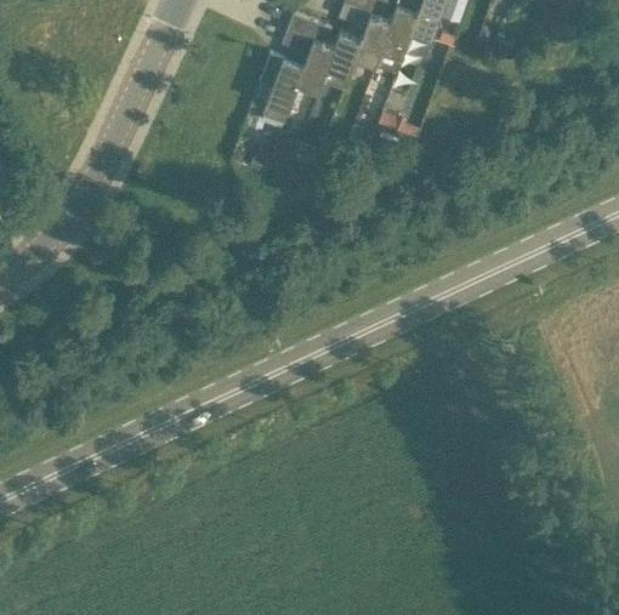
[(356,58),(378,66),(382,51),(381,51),(392,22),(391,21),(382,18),(387,3),(379,0),(344,0),(342,3),(373,13),(356,58)]
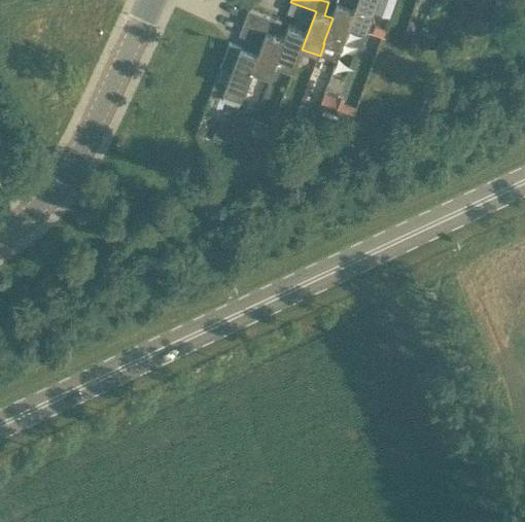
[(342,49),(344,44),(359,0),(345,0),(343,7),(336,5),(331,18),(333,19),(323,43),(324,43),(320,56),(336,62),(341,48),(342,49)]
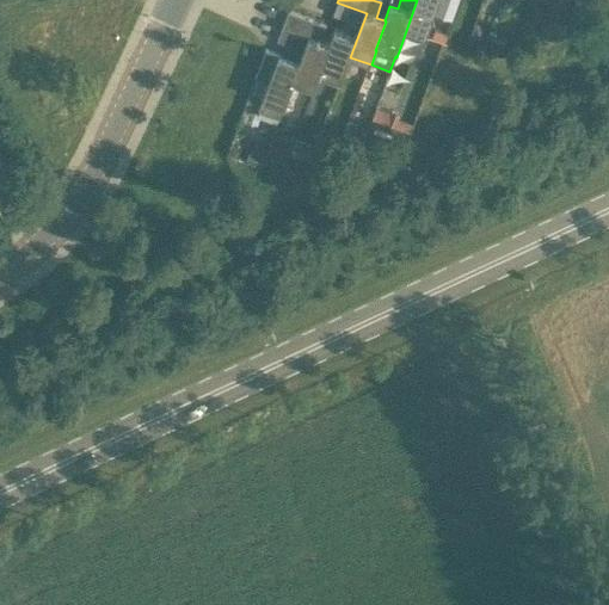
[(417,0),(399,51),(417,59),(425,38),(438,0),(417,0)]
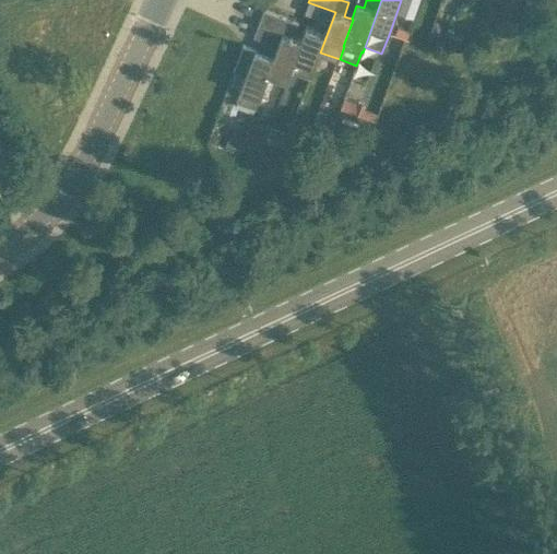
[(312,77),(320,52),(335,12),(308,2),(304,16),(316,21),(312,32),(305,28),(299,43),(301,44),(292,70),(293,70),(312,77)]
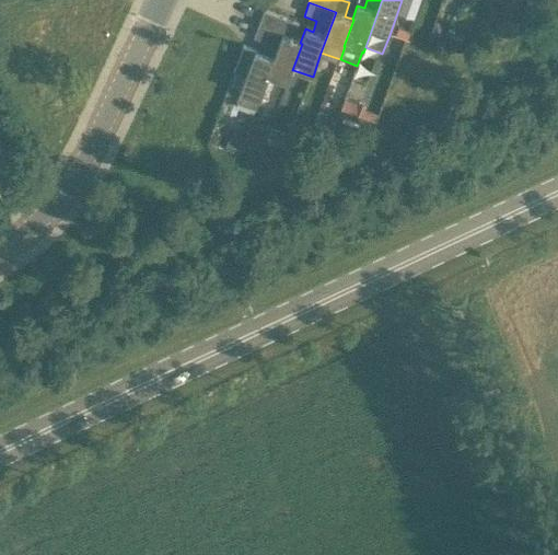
[(543,13),(525,8),(518,32),(522,33),(523,34),(538,27),(543,13)]
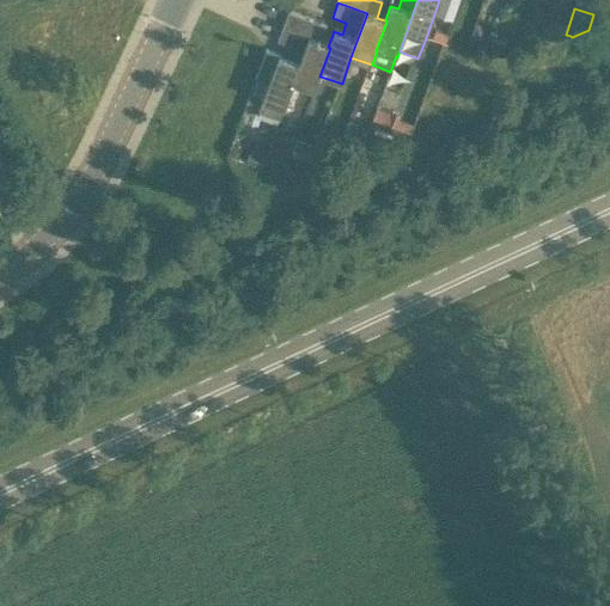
[(316,91),(321,77),(319,77),(330,48),(328,47),(321,44),(325,29),(287,14),(282,29),(310,40),(293,83),(316,91)]
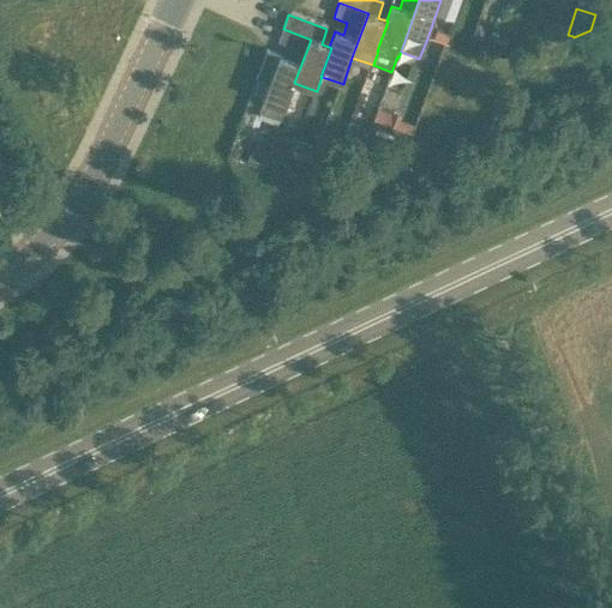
[(268,88),(263,103),(258,115),(280,122),(285,110),(294,83),(311,40),(283,29),(277,44),(292,49),(287,61),(279,58),(277,61),(265,55),(255,83),(268,88)]
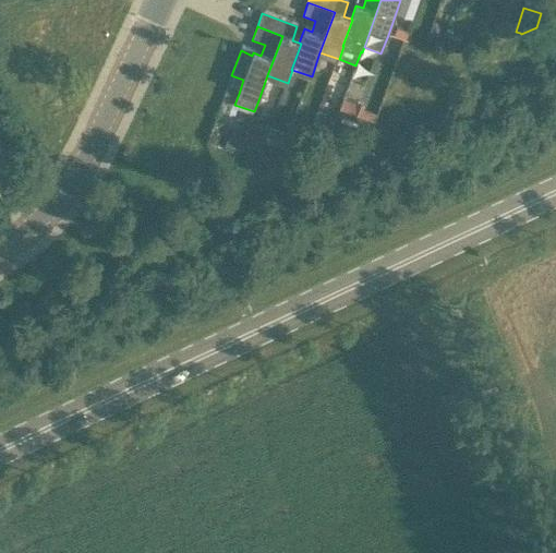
[(408,34),(396,29),(393,37),(405,41),(408,34)]
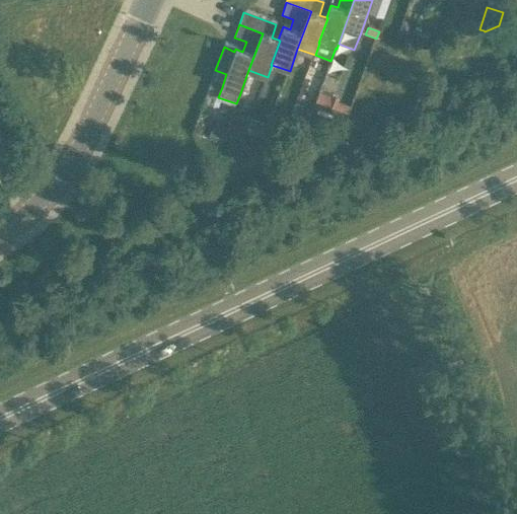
[(345,116),(347,115),(327,107),(331,98),(330,98),(318,94),(313,113),(308,125),(304,135),(345,116)]
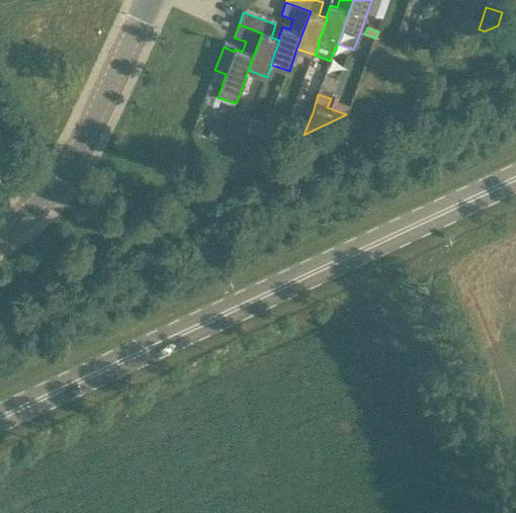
[(228,129),(243,134),(247,121),(232,116),(228,129)]
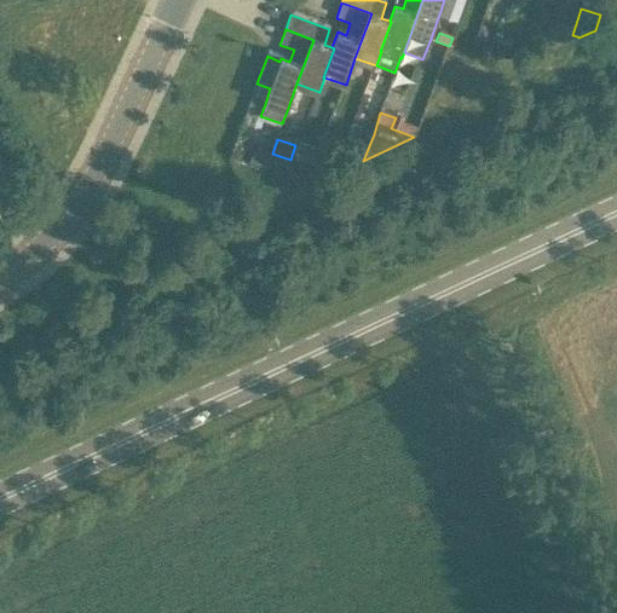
[(341,155),(336,174),(363,161),(368,149),(362,146),(346,140),(341,155)]
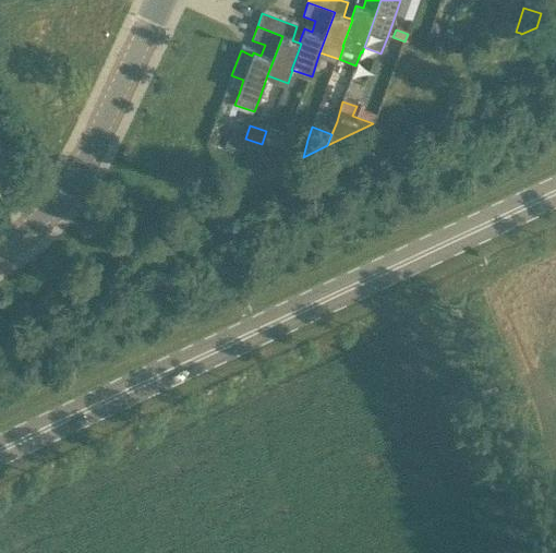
[(239,155),(241,149),(243,145),(227,139),(222,151),(238,157),(239,155)]
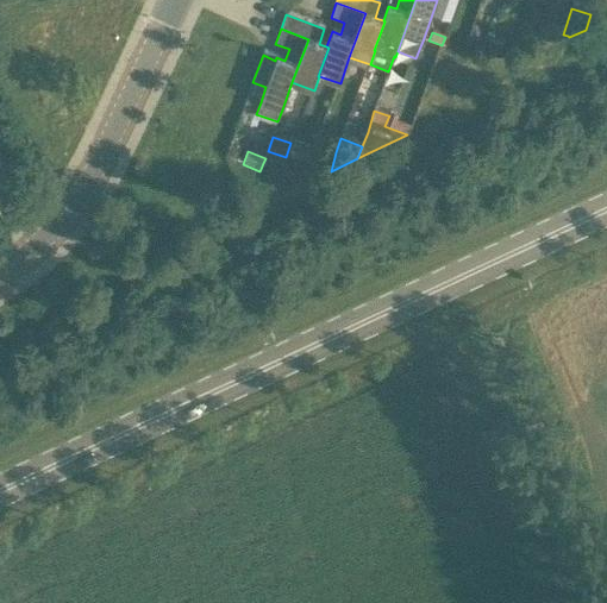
[(10,180),(16,192),(23,188),(17,176),(10,180)]
